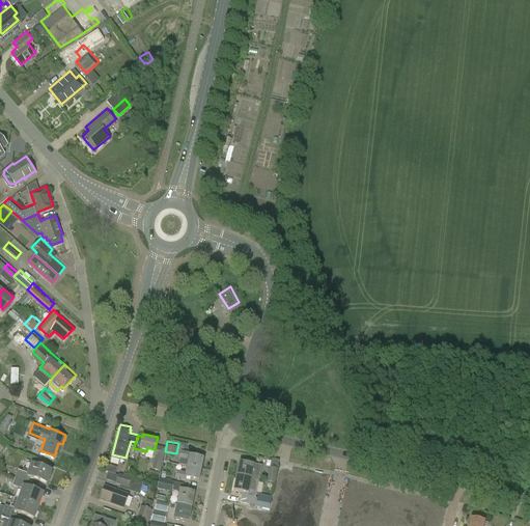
[(204,454),(190,451),(191,449),(182,447),(180,454),(189,457),(188,463),(201,466),(204,454)]
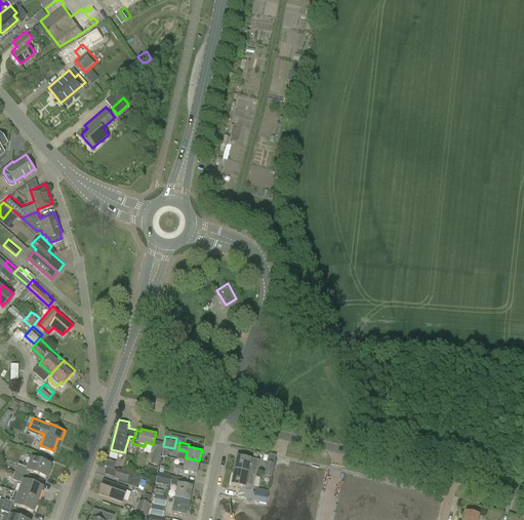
[(158,462),(162,446),(153,444),(152,447),(154,447),(151,460),(158,462)]
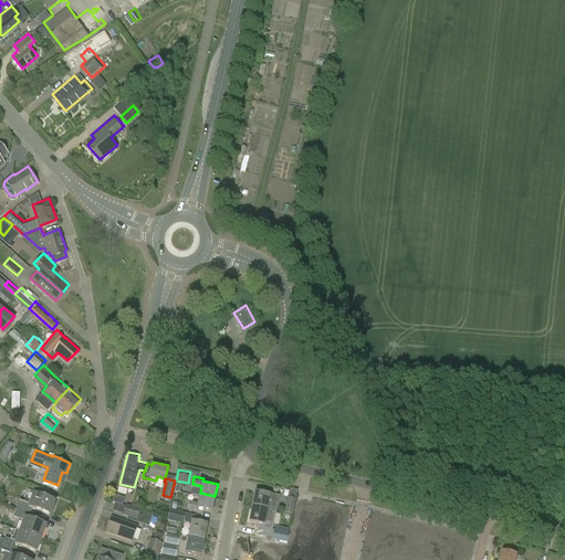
[(294,510),(299,486),(291,484),(289,493),(288,493),(285,508),(294,510)]
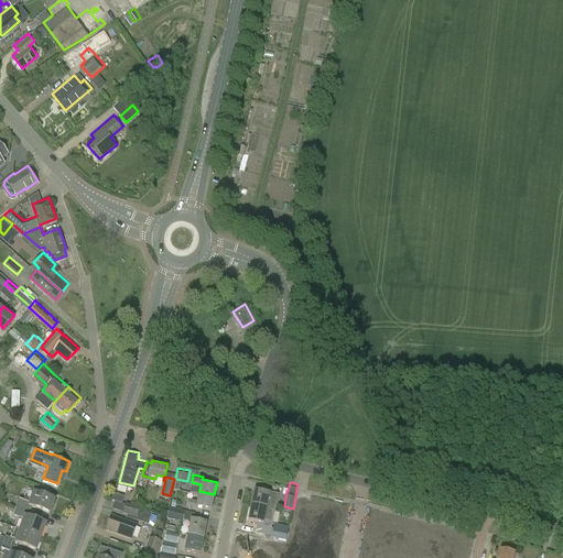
[(34,488),(31,499),(20,494),(17,503),(31,509),(33,502),(50,509),(55,495),(44,492),(46,487),(39,483),(36,489),(34,488)]
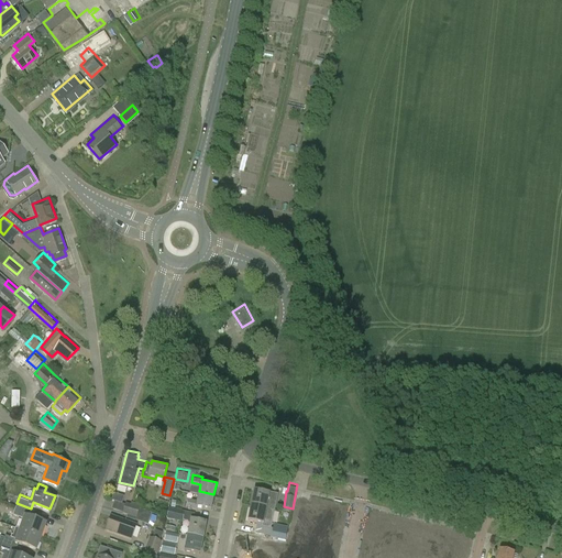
[(254,485),(251,501),(275,505),(278,491),(254,485)]
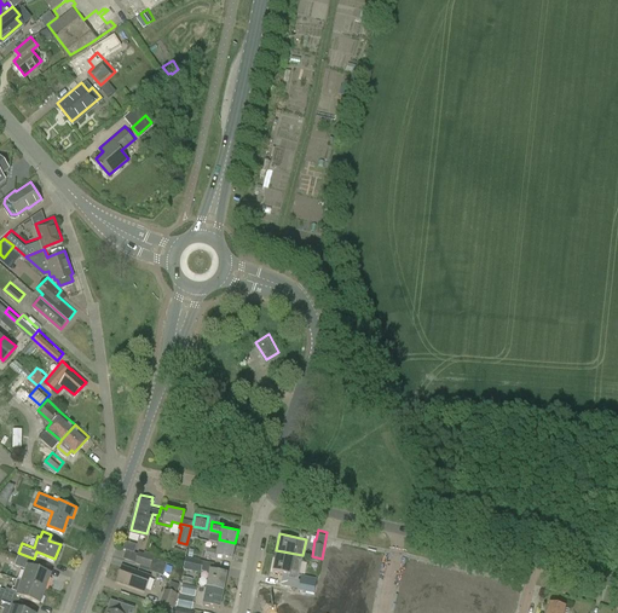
[(219,539),(217,547),(207,544),(206,553),(215,555),(217,551),(232,555),(235,543),(219,539)]
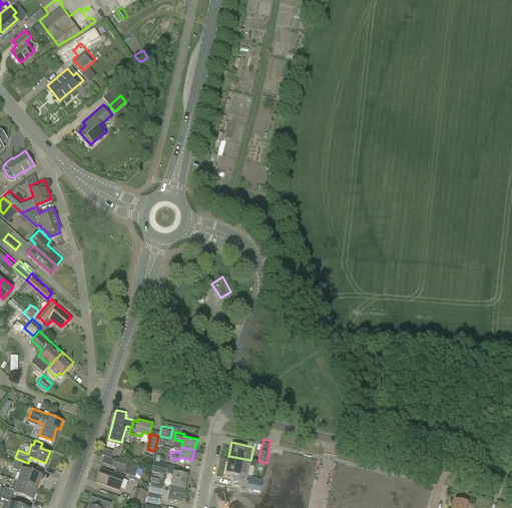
[(114,455),(104,452),(102,460),(112,463),(112,464),(125,467),(128,455),(120,453),(119,455),(115,454),(114,455)]
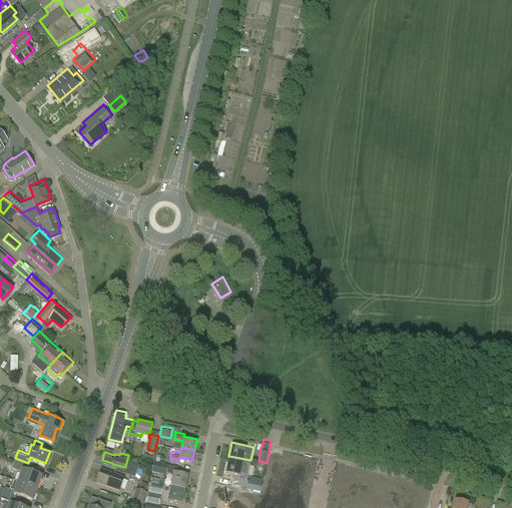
[(250,460),(228,456),(226,470),(239,473),(238,476),(246,477),(250,460)]
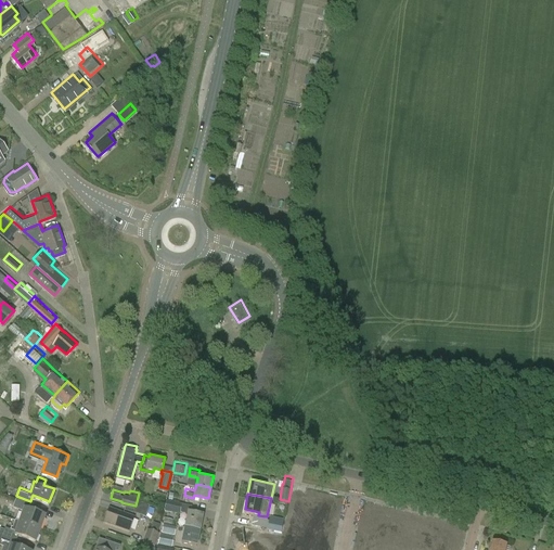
[(30,501),(16,496),(13,504),(24,508),(21,517),(40,525),(46,512),(28,506),(30,501)]
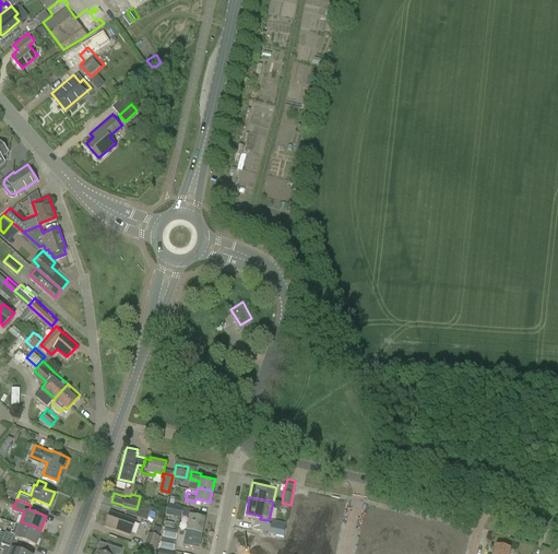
[(330,511),(332,502),(318,499),(316,509),(330,511)]
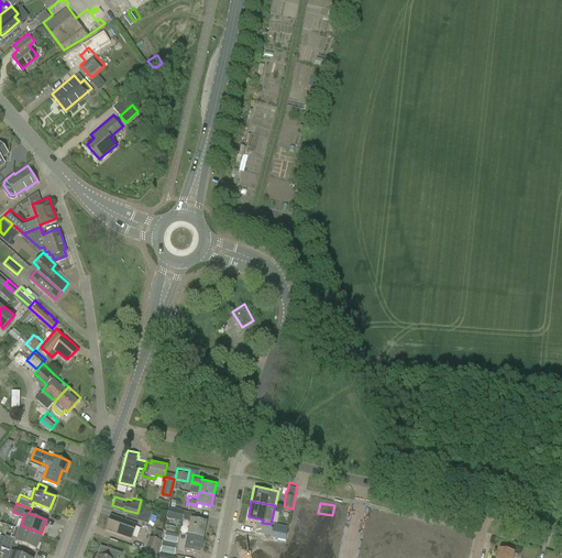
[(168,512),(183,515),(185,507),(171,504),(168,512)]
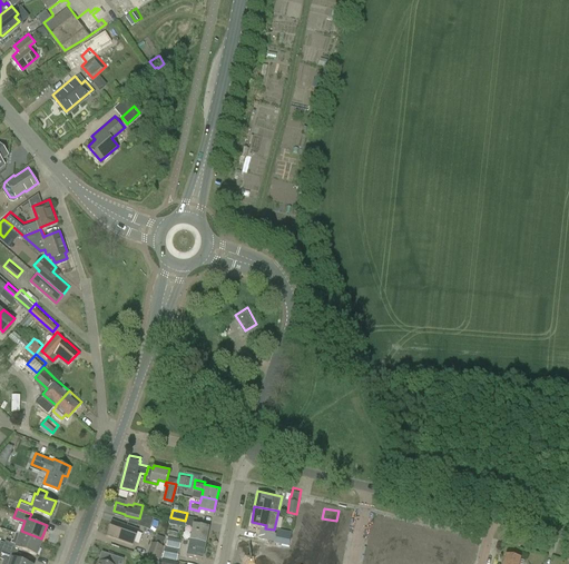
[(408,520),(393,516),(386,544),(402,547),(408,520)]
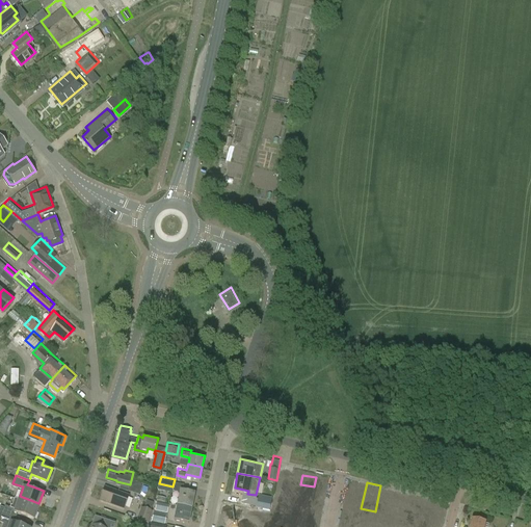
[(130,492),(106,483),(101,496),(125,505),(130,492)]
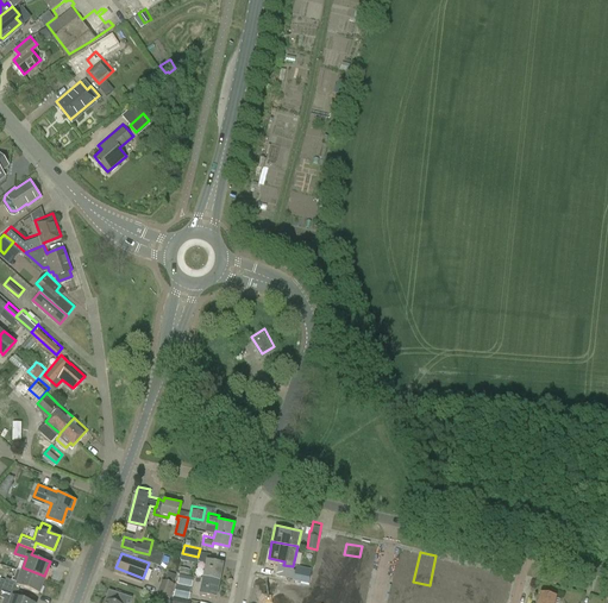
[(171,594),(176,579),(174,579),(181,557),(171,554),(167,577),(162,576),(158,590),(171,594)]
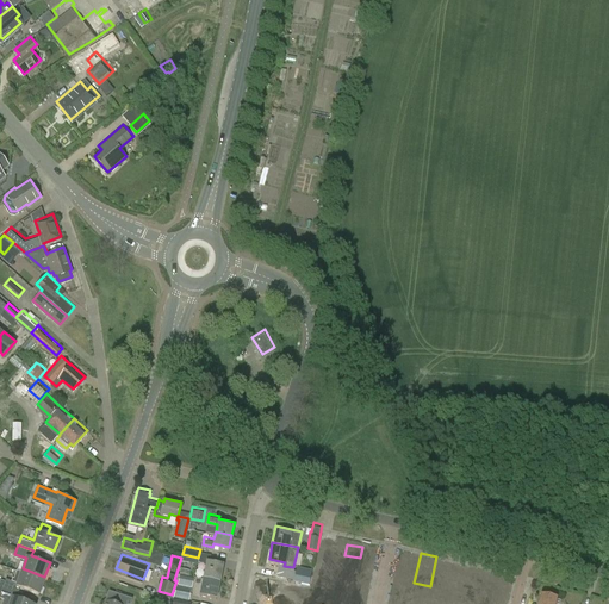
[(358,570),(360,558),(345,555),(342,566),(358,570)]
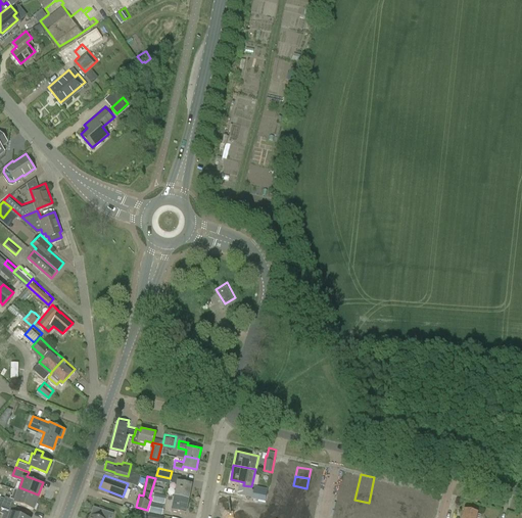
[(387,480),(374,477),(369,503),(382,506),(387,480)]
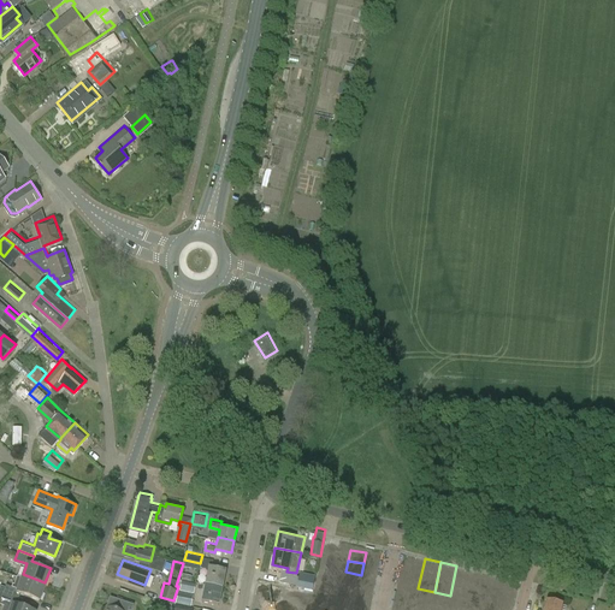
[(206,580),(223,584),(226,567),(210,563),(206,580)]
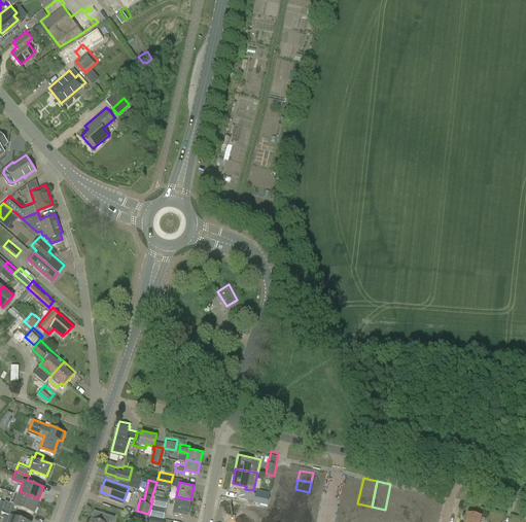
[(270,487),(257,485),(255,498),(268,501),(270,487)]
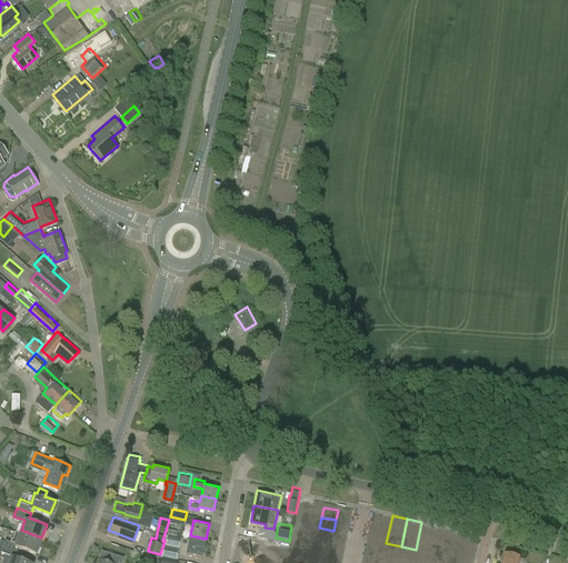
[(0,539),(0,543),(18,550),(19,545),(37,551),(41,538),(21,530),(17,528),(13,535),(12,535),(11,539),(6,536),(6,538),(1,536),(0,539)]
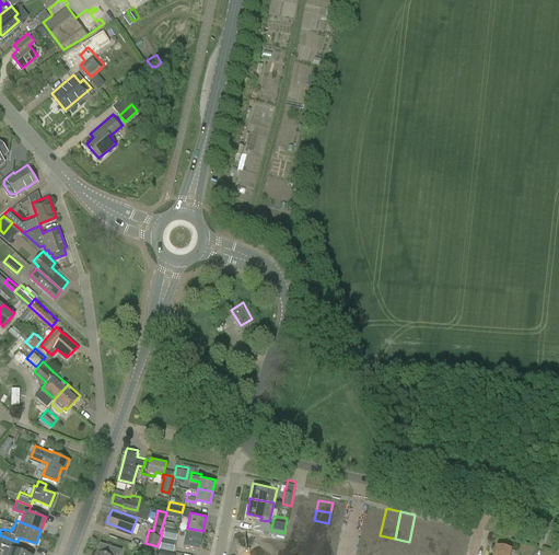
[(326,533),(328,523),(314,520),(312,530),(326,533)]
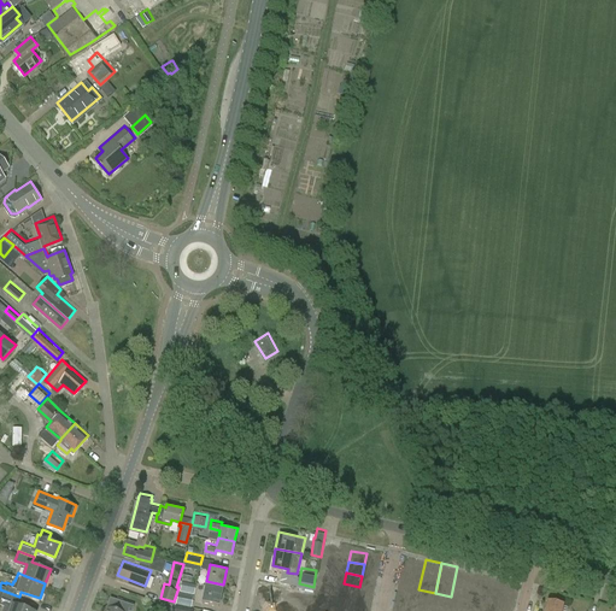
[(197,581),(182,577),(181,587),(195,591),(197,581)]
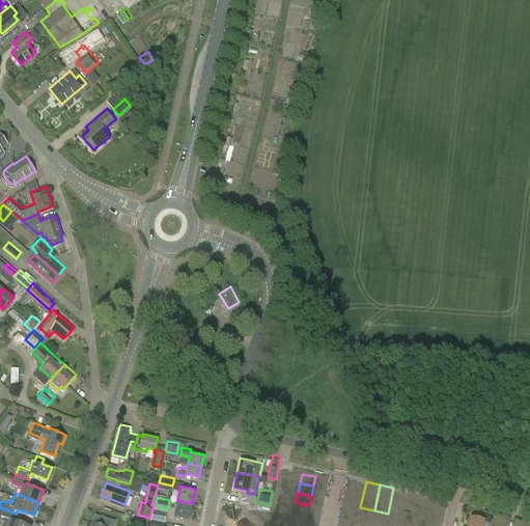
[(433,517),(436,503),(409,498),(407,511),(433,517)]
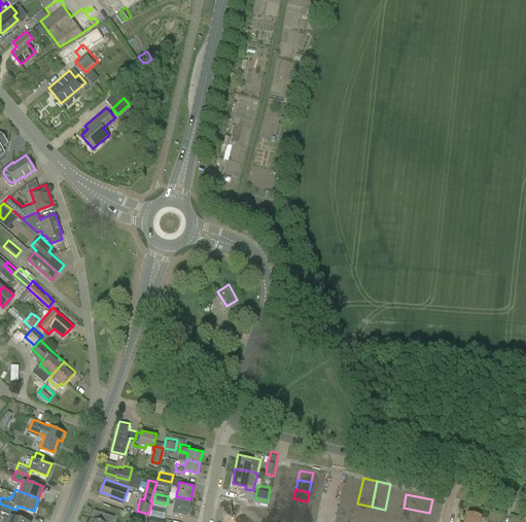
[(190,499),(176,496),(173,511),(187,514),(190,499)]
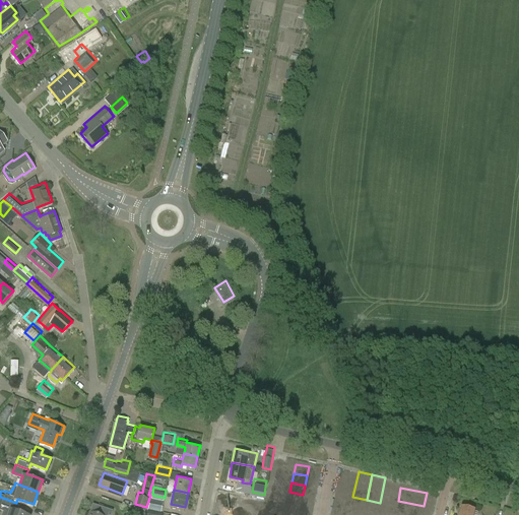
[(301,504),(303,495),(289,492),(288,501),(301,504)]
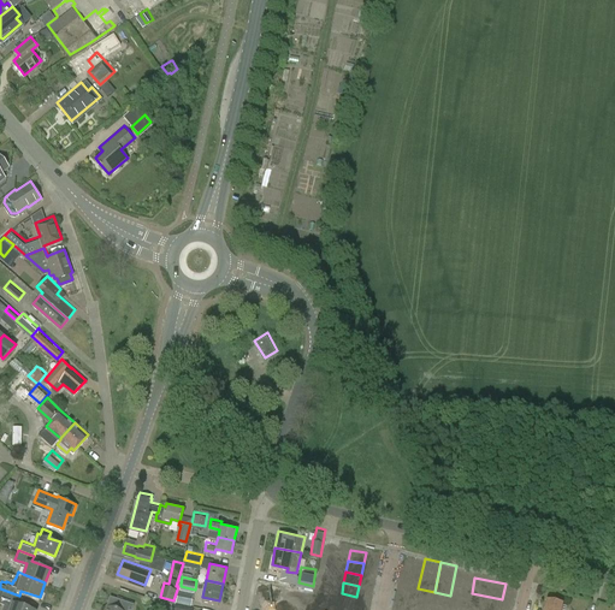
[(283,600),(285,590),(270,586),(267,597),(283,600)]
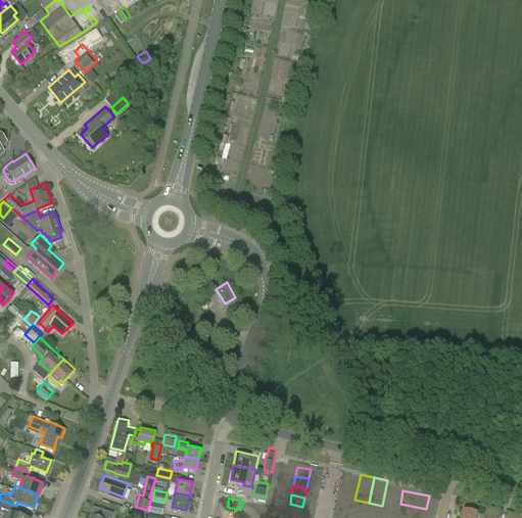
[(30,517),(31,517),(14,511),(16,506),(0,500),(0,505),(1,506),(0,508),(0,509),(4,511),(1,517),(30,517)]
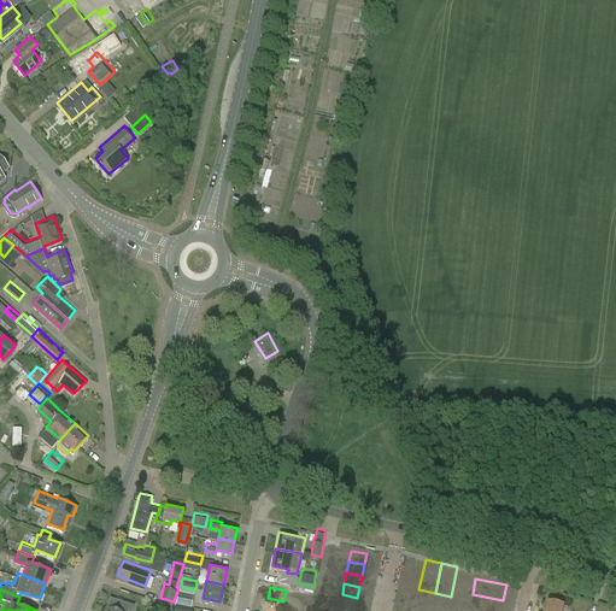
[(194,592),(179,589),(177,599),(192,603),(194,592)]
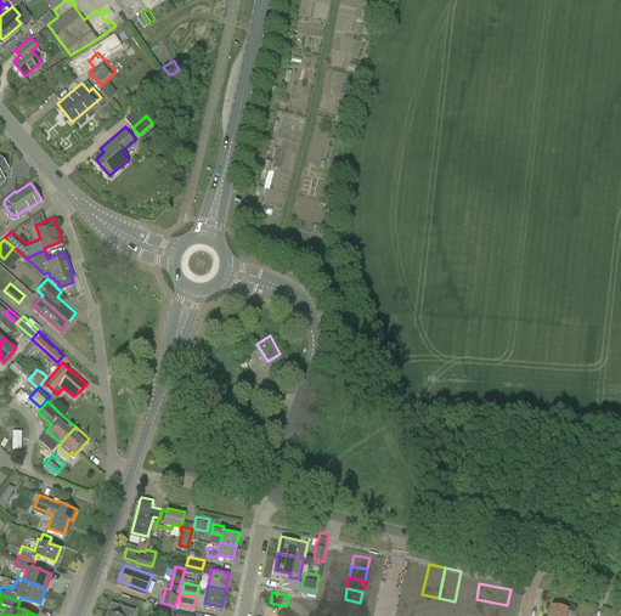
[(131,615),(135,606),(112,599),(106,615),(131,615)]
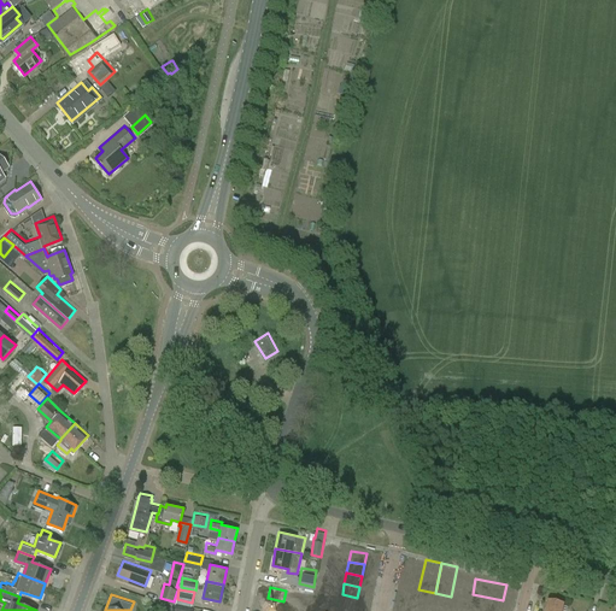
[(474,610),(500,610),(503,600),(473,594),(469,610),(474,610)]
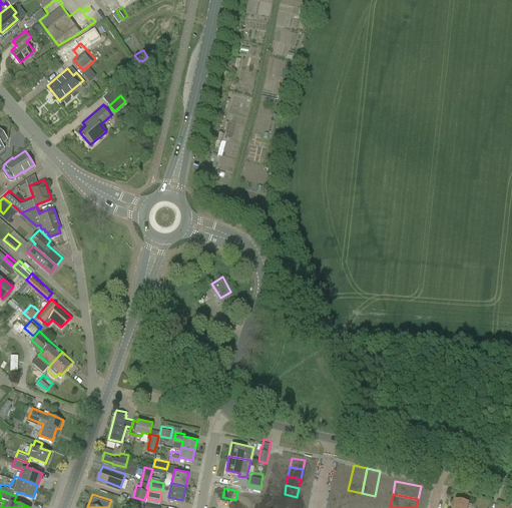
[(228,507),(233,507),(235,500),(222,497),(220,506),(228,507)]
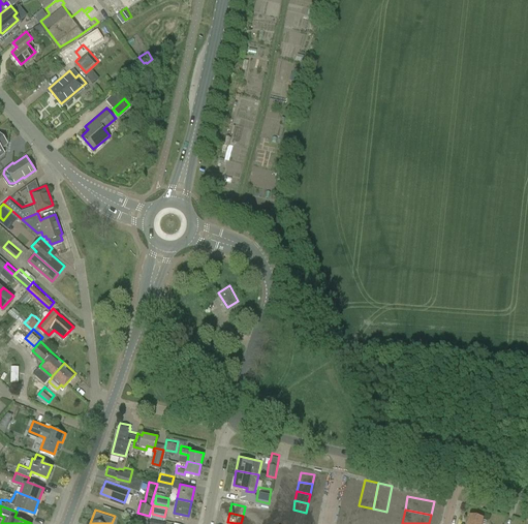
[(469,513),(466,523),(480,523),(483,516),(469,513)]
